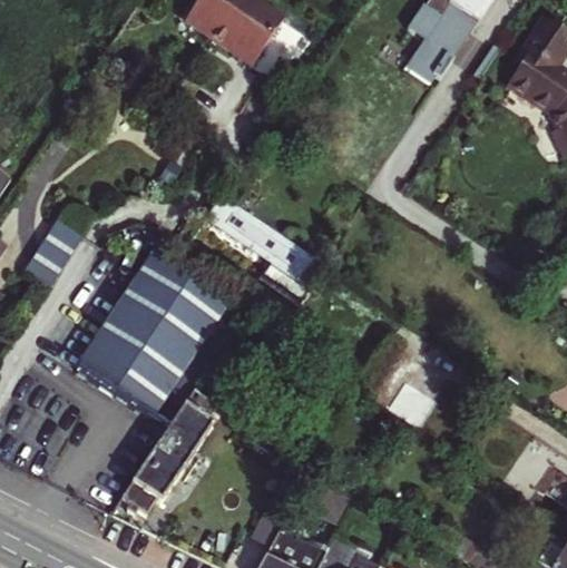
[(204,0),(188,26),(227,49),(236,48),(237,57),(257,69),(286,22),(250,0),(204,0)]
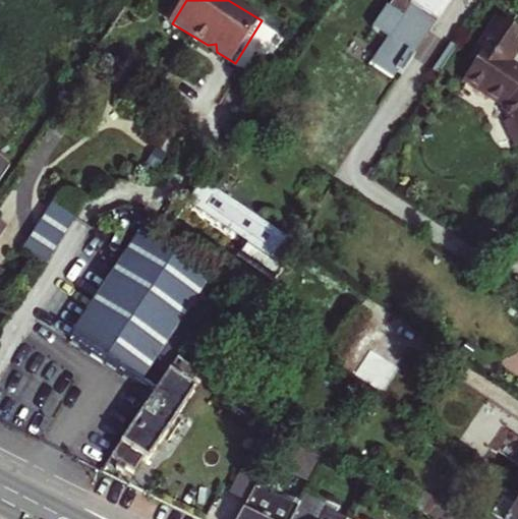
[(399,0),(398,1),(397,0),(394,0),(378,23),(391,33),(373,58),(399,74),(449,0),(399,0)]
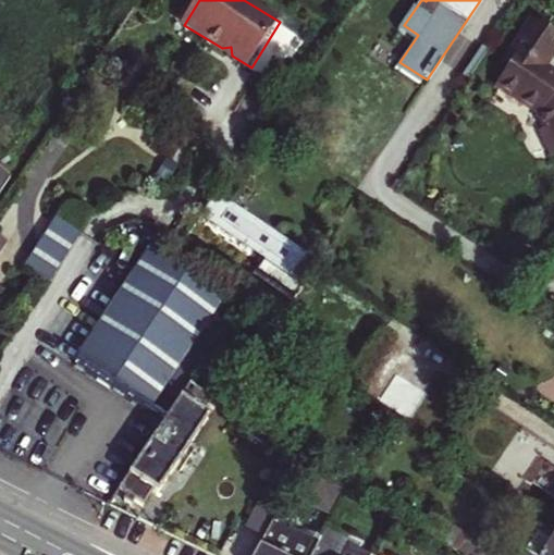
[(518,33),(521,35),(531,21),(528,19),(518,33)]
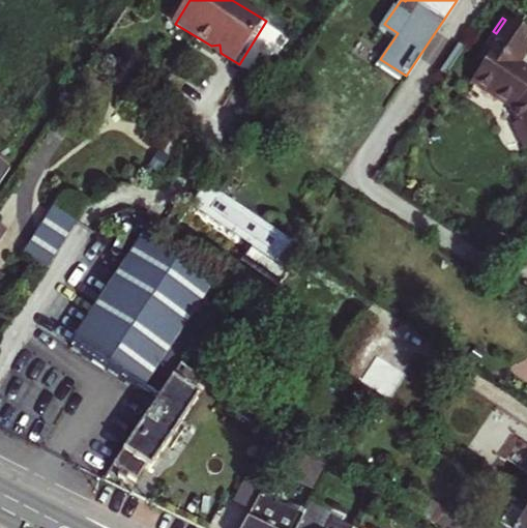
[(526,34),(505,20),(496,33),(476,62),(480,64),(470,81),(510,108),(517,122),(513,123),(524,148),(526,146),(526,75),(523,72),(522,69),(516,64),(526,47),(526,34)]
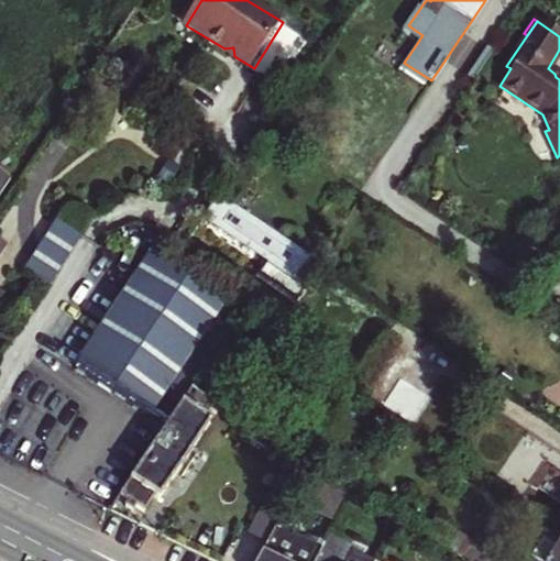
[(0,189),(11,173),(0,165),(0,189)]
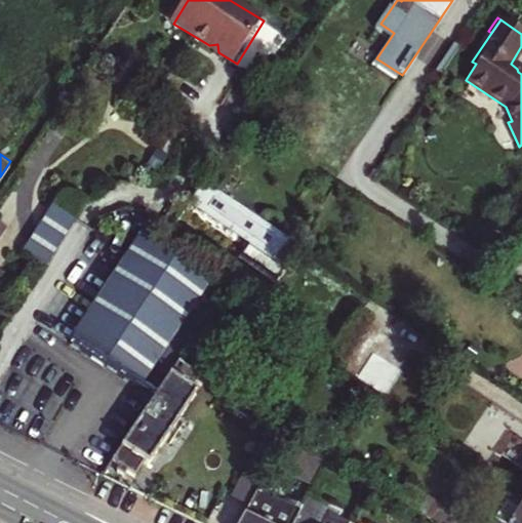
[(283,265),(297,243),(203,179),(188,201),(283,265)]
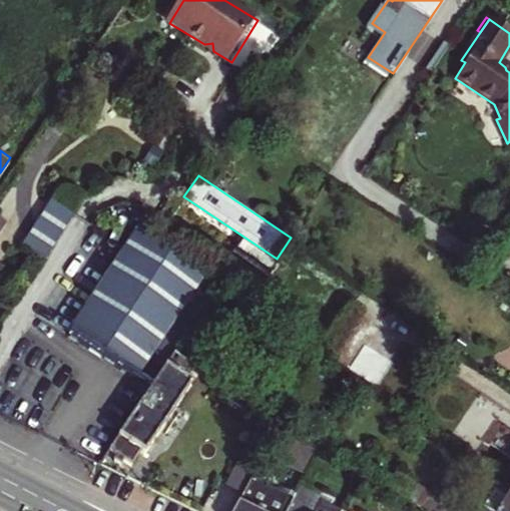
[(172,351),(217,285),(135,229),(68,332),(149,386),(172,351)]
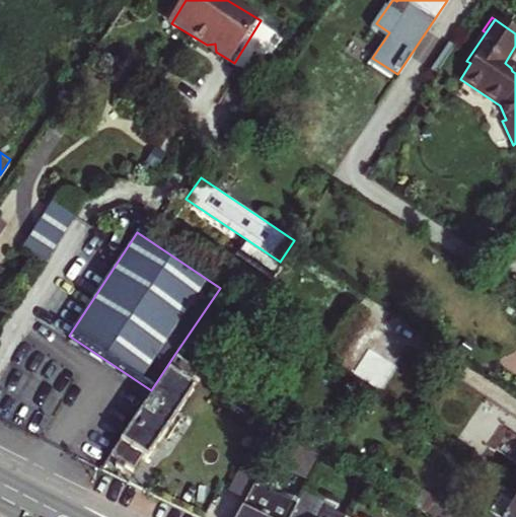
[(151,390),(108,452),(131,466),(140,453),(143,455),(191,386),(188,384),(197,370),(174,355),(151,390)]
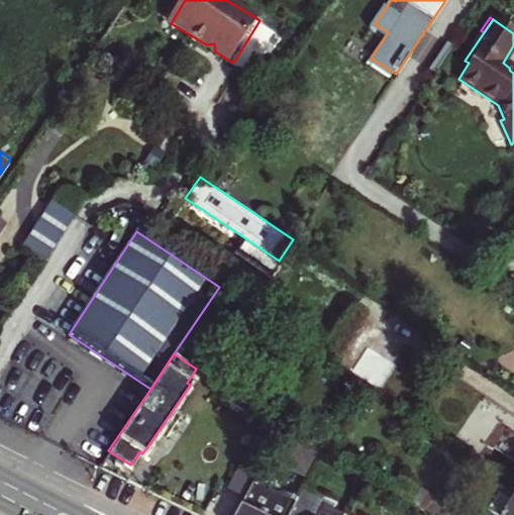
[(433,497),(400,474),(390,489),(423,512),(433,497)]
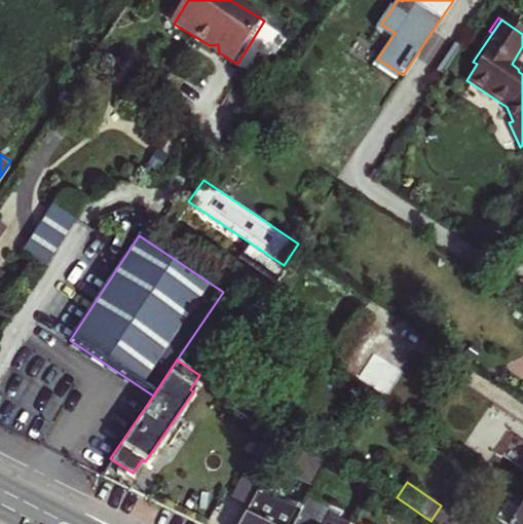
[(290,523),(345,523),(347,520),(338,514),(343,502),(309,485),(290,523)]
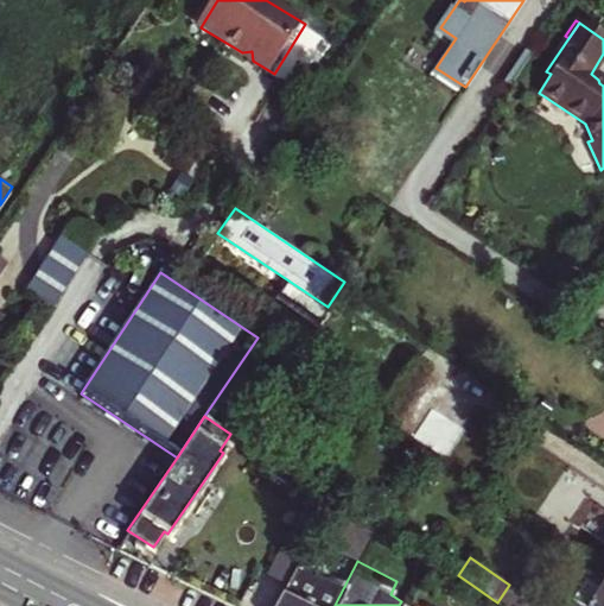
[(603,605),(603,563),(579,601),(574,598),(567,605),(603,605)]
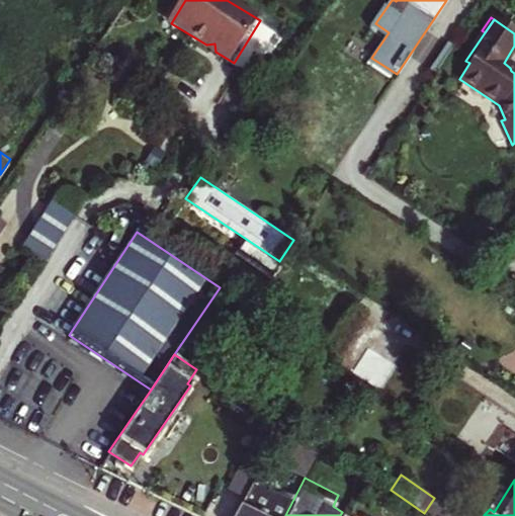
[(264,515),(239,504),(232,515),(264,515)]
